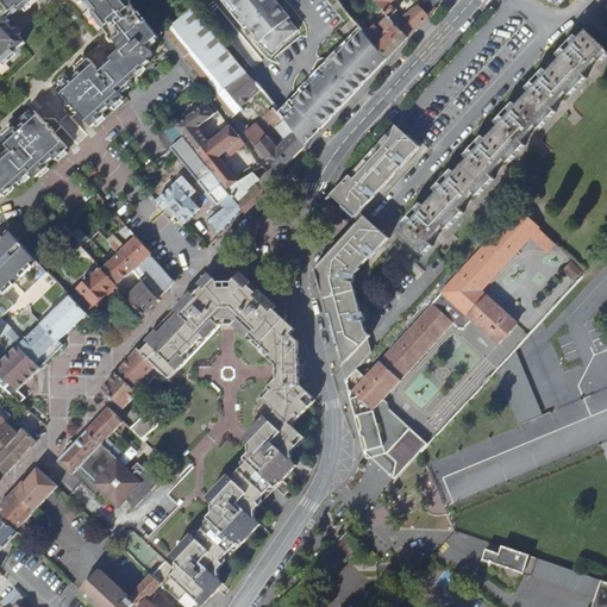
[(0,195),(17,182),(18,183),(30,171),(35,176),(48,164),(47,163),(52,157),(54,160),(67,148),(33,111),(20,123),(22,124),(16,130),(10,136),(2,142),(10,149),(0,157),(0,63),(24,42),(12,29),(7,23),(1,17),(10,10),(13,13),(19,7),(20,10),(27,4),(32,0),(82,0),(111,33),(117,42),(121,48),(98,69),(91,61),(85,67),(81,70),(79,73),(73,79),(70,76),(57,88),(91,125),(104,114),(101,112),(108,107),(110,108),(123,98),(118,92),(131,80),(130,79),(149,62),(145,57),(148,57),(149,56),(150,54),(150,51),(150,50),(142,41),(150,31),(135,13),(123,0),(0,0),(0,195)]
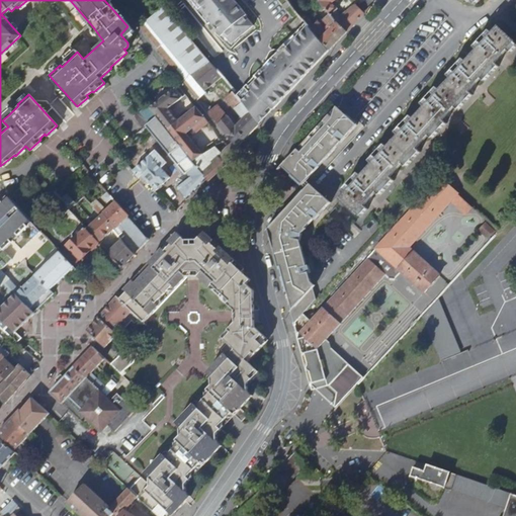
[(195,0),(200,6),(198,8),(209,21),(220,34),(223,32),(231,43),(251,25),(243,16),(245,14),(233,0),(195,0)]
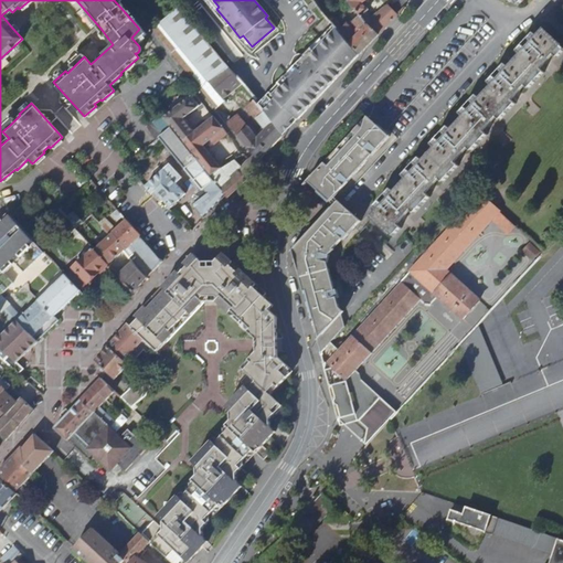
[(347,0),(359,14),(375,34),(395,13),(388,3),(372,17),(368,12),(370,10),(363,2),(365,0),(347,0)]
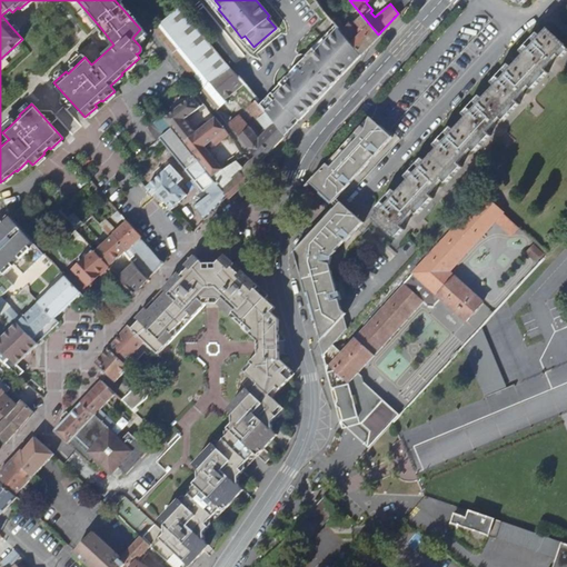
[(152,29),(215,106),(240,83),(178,8),(152,29)]
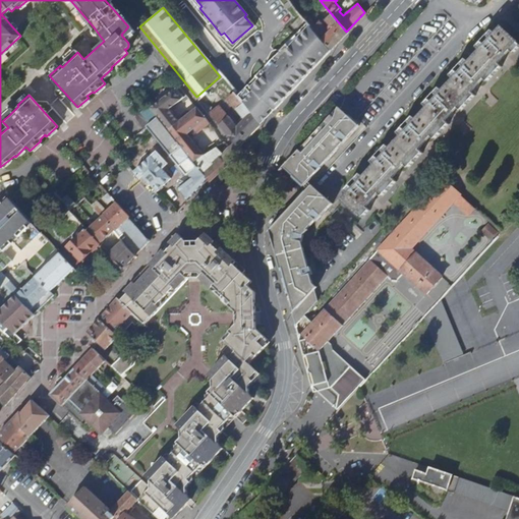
[(328,49),(329,50),(339,39),(346,32),(331,13),(324,19),(331,29),(327,32),(319,21),(314,25),(311,22),(308,24),(328,49)]
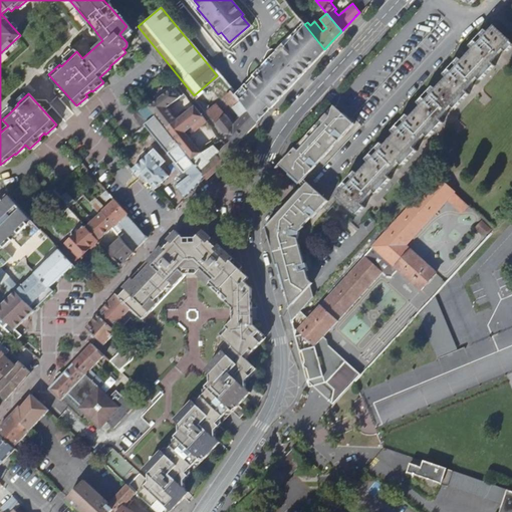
[(304,24),(283,45),(281,43),(272,52),(273,53),(269,57),(267,55),(259,64),(260,65),(251,74),(232,93),(244,107),(255,121),(264,111),(273,102),(271,99),(274,96),(276,98),(281,93),(282,91),(284,88),(283,87),(295,74),(296,76),(298,74),(301,72),(306,67),(304,65),(312,57),(313,58),(315,57),(323,48),(304,24)]
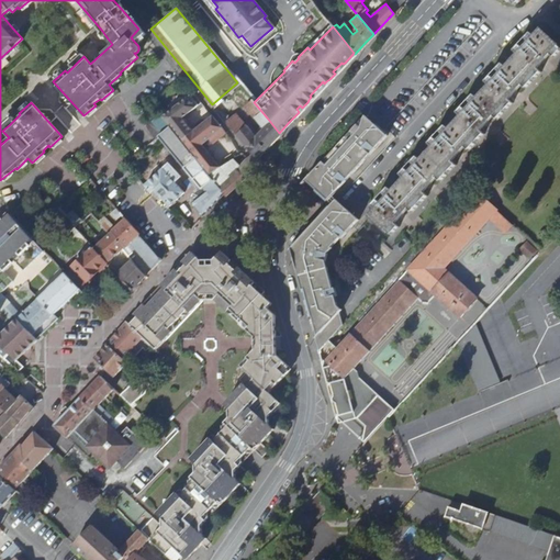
[(489,85),(477,97),(472,92),(467,99),(471,103),(466,109),(461,104),(455,111),(459,115),(448,129),(444,124),(438,130),(443,135),(437,141),(432,136),(426,143),(432,147),(421,159),(415,154),(410,161),(414,165),(409,171),(404,167),(399,174),(403,177),(391,190),(387,186),(381,192),(385,197),(380,202),(376,198),(369,204),(374,209),(369,215),(385,231),(390,234),(399,225),(393,221),(396,217),(406,208),(411,212),(426,194),(422,190),(425,187),(435,176),(439,180),(455,164),(450,159),(454,156),(463,145),(468,149),(484,132),(479,129),(482,124),(492,114),(496,119),(513,101),(507,97),(511,94),(519,84),(525,88),(539,73),(534,68),(537,65),(548,53),(553,57),(559,49),(559,46),(540,29),(534,35),(529,31),(524,36),(528,41),(523,47),(518,43),(512,49),(517,54),(505,66),(501,62),(495,67),(500,71),(494,79),(489,75),(483,80),(489,85)]
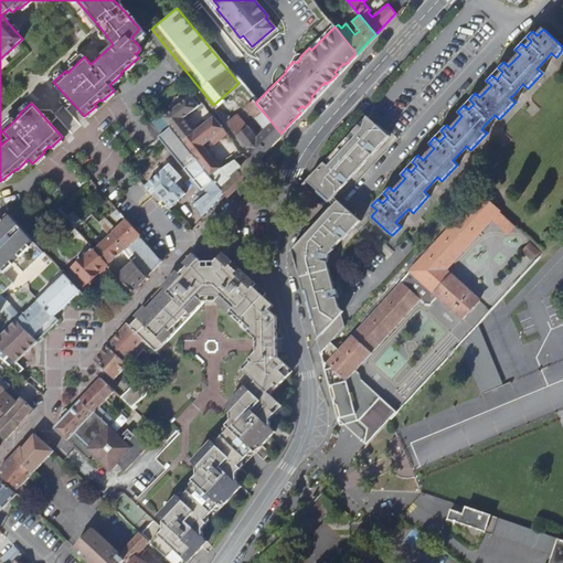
[(200,102),(191,92),(159,117),(168,127),(179,141),(192,131),(180,117),(200,102)]
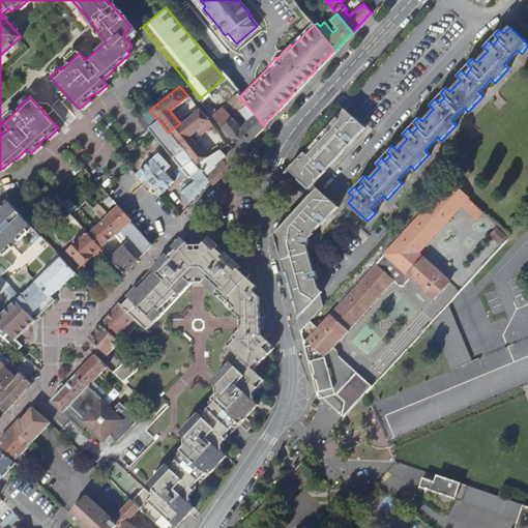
[(237,143),(241,148),(254,135),(263,125),(252,111),(239,96),(237,93),(229,100),(238,111),(236,112),(246,123),(243,125),(237,118),(235,119),(234,117),(232,118),(222,106),(212,114),(237,143)]
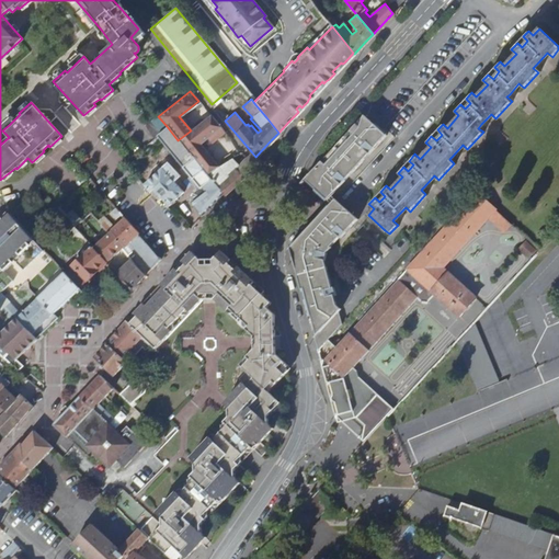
[(365,113),(314,169),(306,179),(308,181),(327,198),(346,178),(353,171),(363,160),(369,153),(386,134),(381,129),(365,113)]
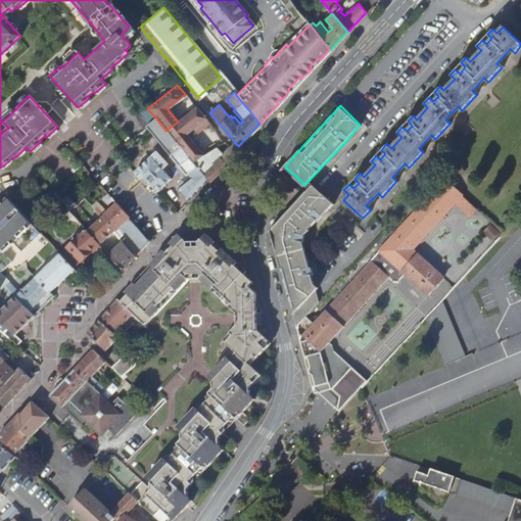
[(140,111),(149,124),(155,117),(147,108),(146,106),(140,111)]
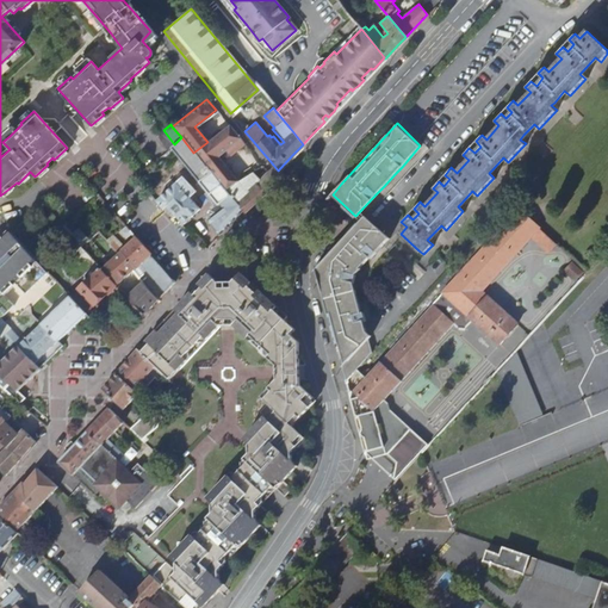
[(208,142),(193,153),(205,168),(208,166),(225,188),(236,182),(216,157),(239,137),(228,125),(208,142)]
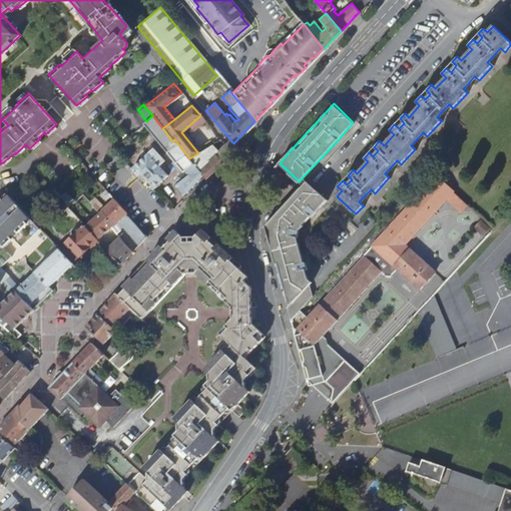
[(131,115),(139,125),(142,123),(145,121),(136,111),(131,115)]
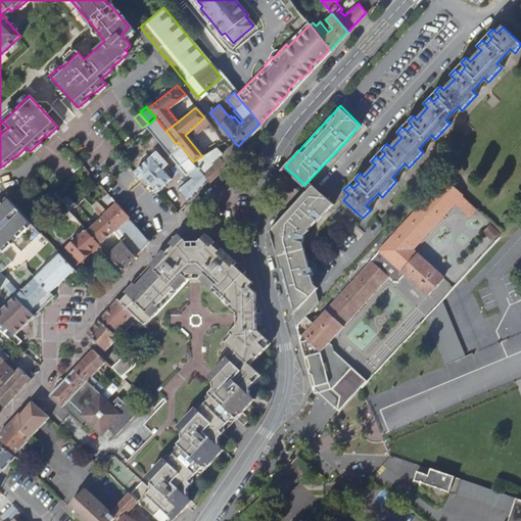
[(175,166),(175,168),(183,176),(179,180),(179,183),(180,185),(176,189),(187,200),(206,180),(208,182),(211,178),(227,163),(236,155),(228,146),(219,154),(214,148),(202,156),(193,161),(178,142),(176,144),(166,131),(155,117),(149,124),(148,124),(145,126),(170,156),(176,163),(175,166)]
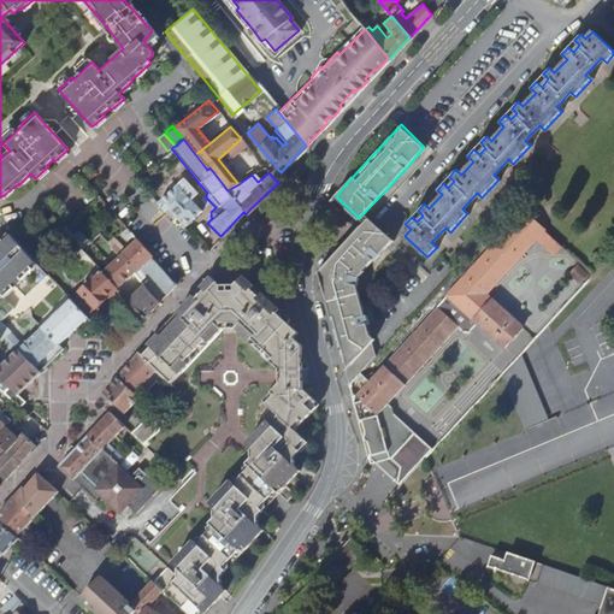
[(269,172),(278,183),(284,177),(281,172),(276,166),(269,172)]
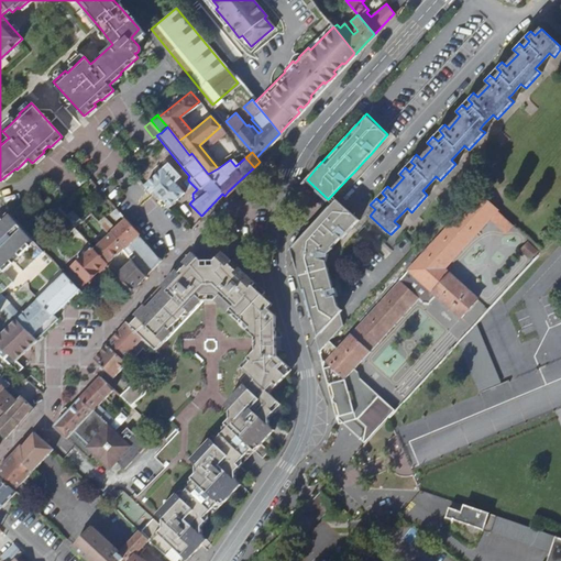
[(166,164),(143,185),(149,191),(151,190),(168,206),(182,193),(175,186),(177,184),(177,180),(176,179),(178,177),(166,164)]
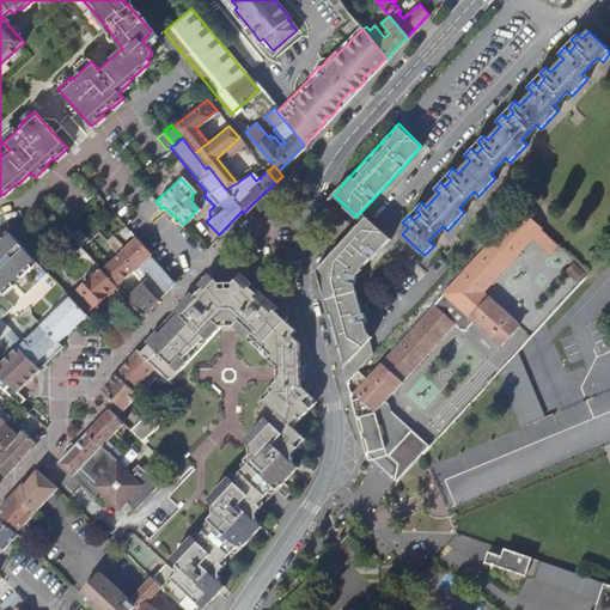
[(519,207),(351,390),(349,395),(354,413),(357,415),(355,419),(358,427),(361,429),(360,432),(361,434),(364,435),(361,439),(364,447),(367,450),(365,452),(367,457),(388,452),(396,443),(406,432),(401,421),(389,409),(388,402),(383,397),(453,321),(459,325),(465,325),(473,318),(498,343),(518,322),(481,288),(538,225),(519,207)]
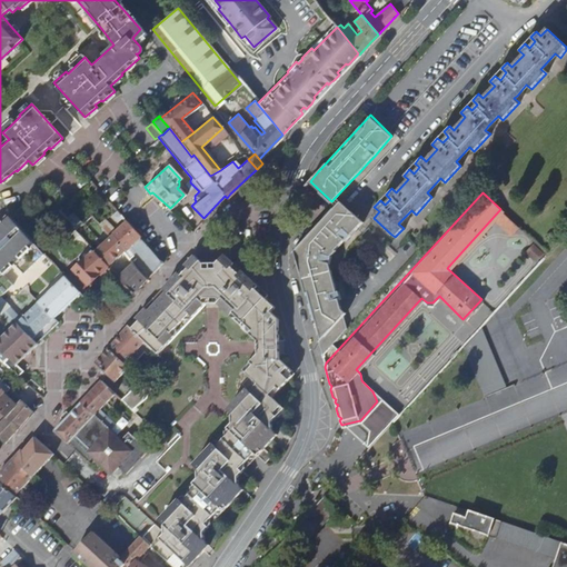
[(296,248),(296,252),(318,340),(324,335),(330,327),(342,314),(345,311),(342,309),(339,297),(341,297),(338,288),(336,289),(329,262),(331,255),(328,254),(335,247),(336,248),(345,238),(345,239),(350,234),(355,228),(362,220),(351,210),(340,201),(296,248)]
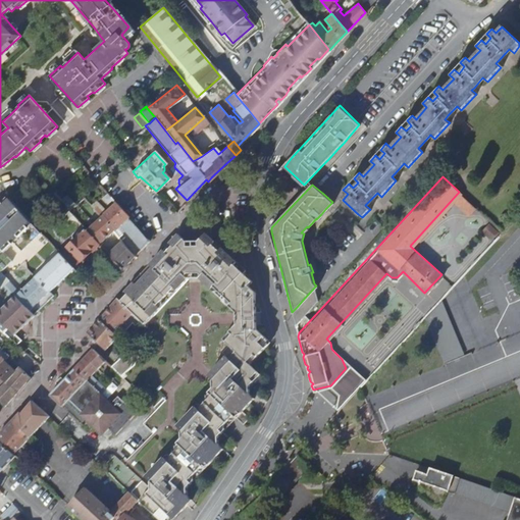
[(101,196),(106,202),(110,198),(105,192),(101,196)]
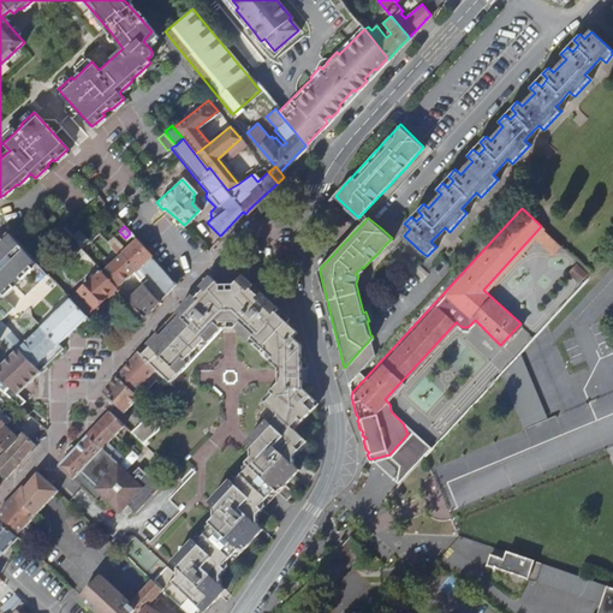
[(70,237),(81,249),(84,245),(82,243),(81,244),(72,234),(70,237)]
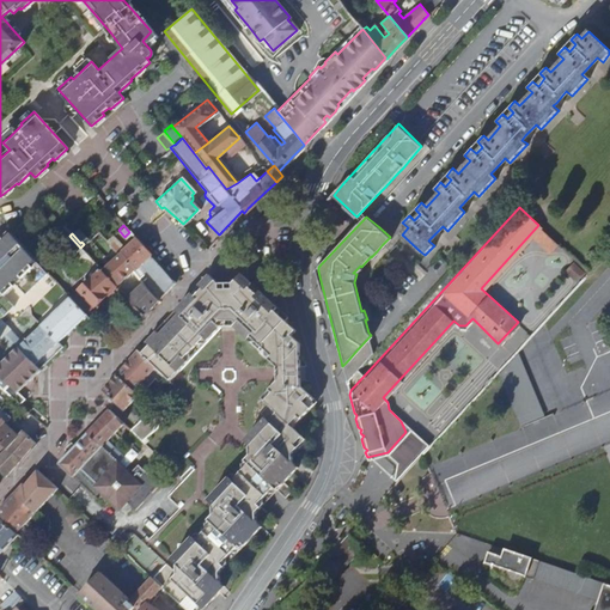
[(0,317),(1,316),(13,304),(2,293),(13,282),(24,293),(47,272),(13,235),(0,246),(0,317)]
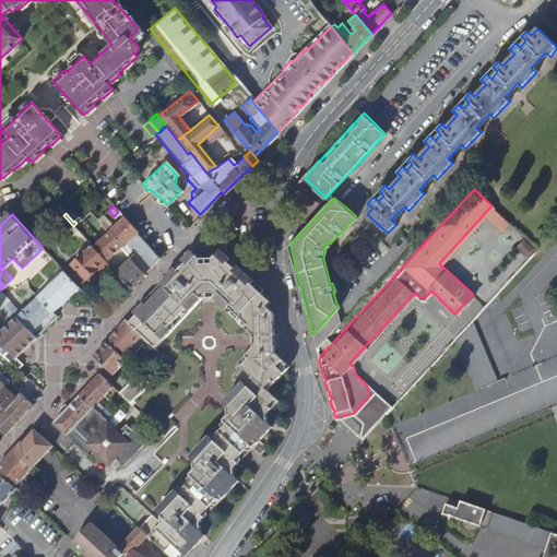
[(108,230),(121,245),(126,240),(149,265),(150,267),(152,265),(153,263),(158,258),(157,257),(121,216),(109,229),(102,221),(99,223),(107,232),(108,230)]
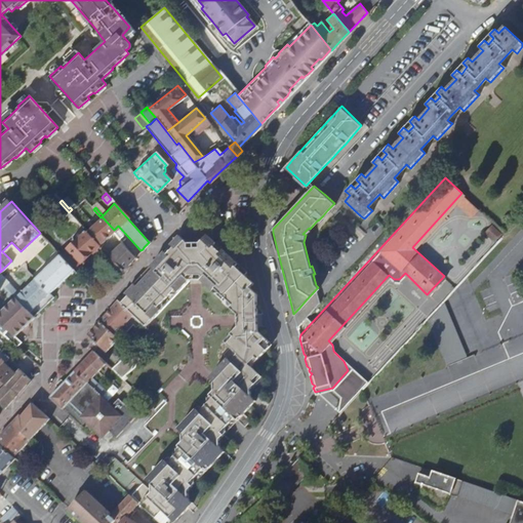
[(73,216),(76,220),(80,225),(83,222),(76,213),(73,216)]
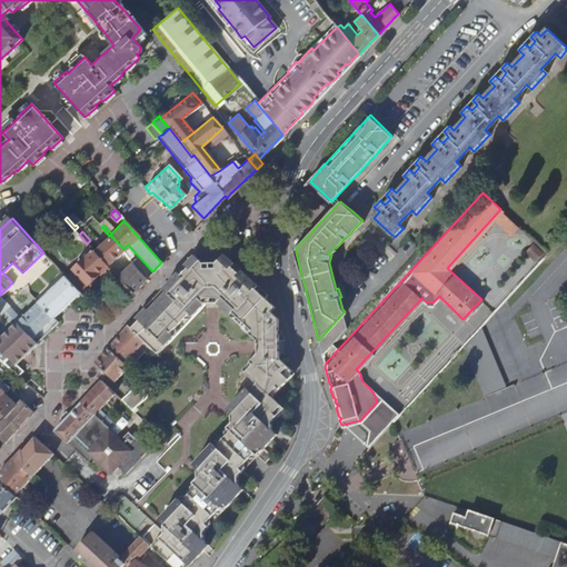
[(90,247),(92,250),(106,265),(121,251),(123,249),(110,235),(109,236),(97,247),(93,244),(90,247)]
